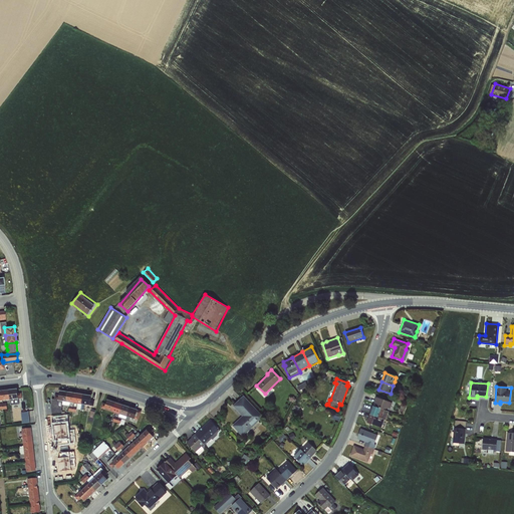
[(17,390),(9,391),(10,400),(18,399),(17,394),(17,390)]
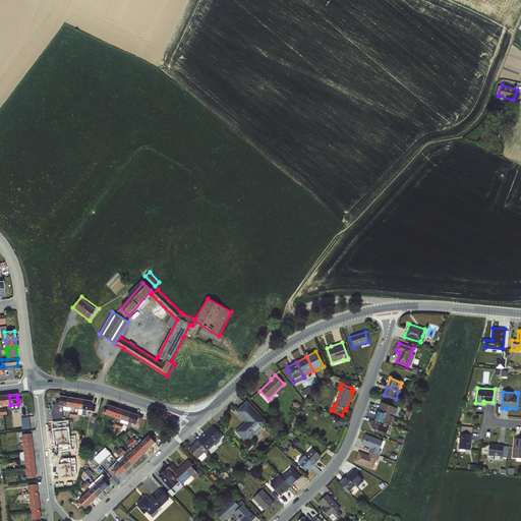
[(9,396),(1,396),(2,406),(10,405),(9,396)]
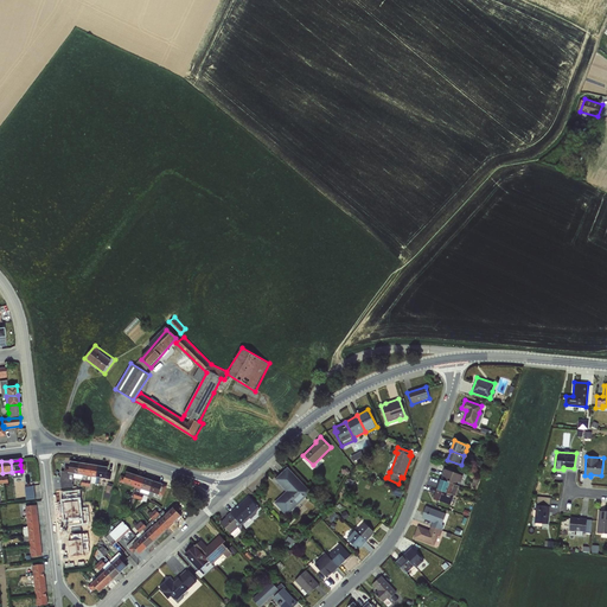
[(78,474),(81,462),(70,461),(69,473),(78,474)]
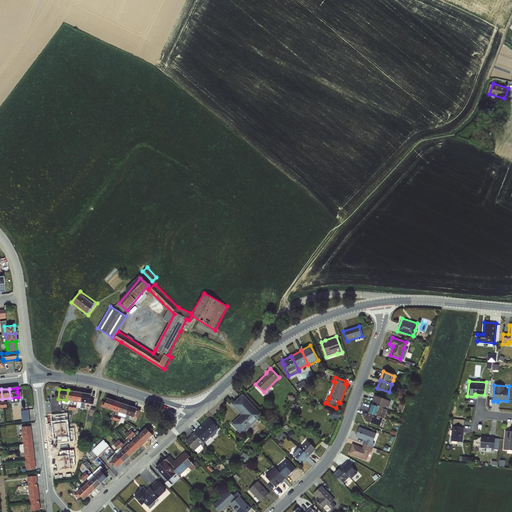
[(68,390),(66,400),(74,402),(75,391),(68,390)]
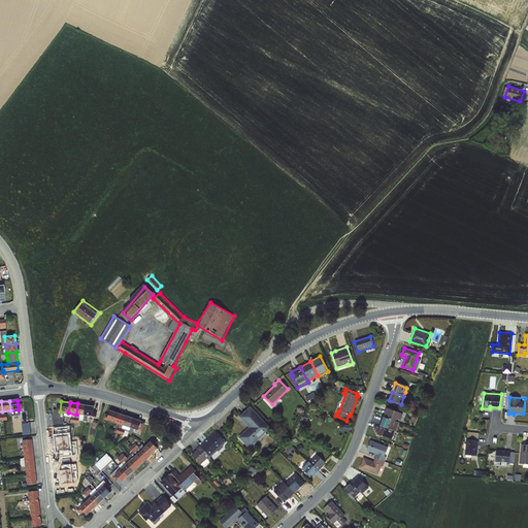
[(77,403),(76,415),(84,416),(86,405),(77,403)]
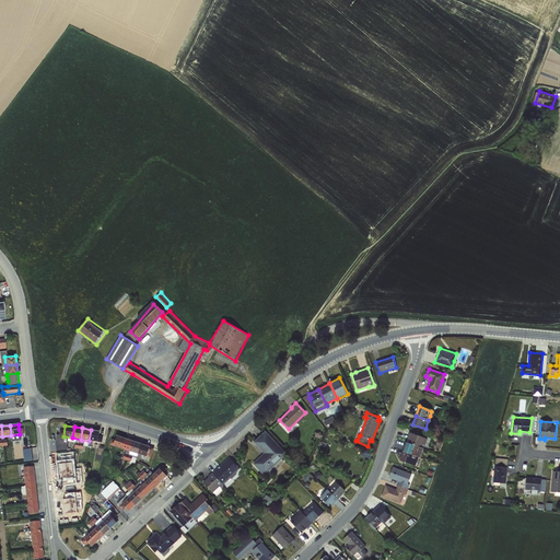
[(91,430),(89,441),(97,442),(98,436),(100,431),(91,430)]
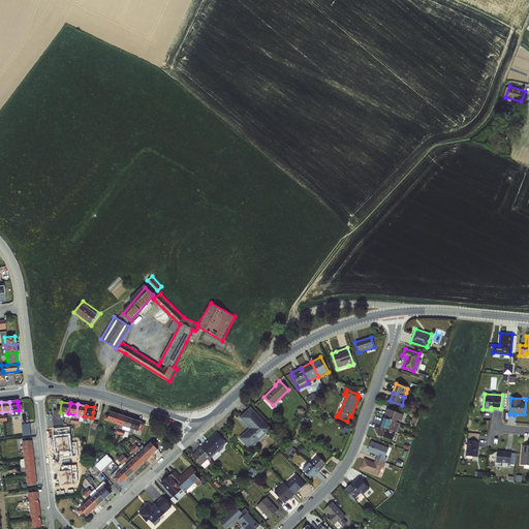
[(249,428),(239,438),(250,449),(271,429),(251,407),(240,417),(249,428)]
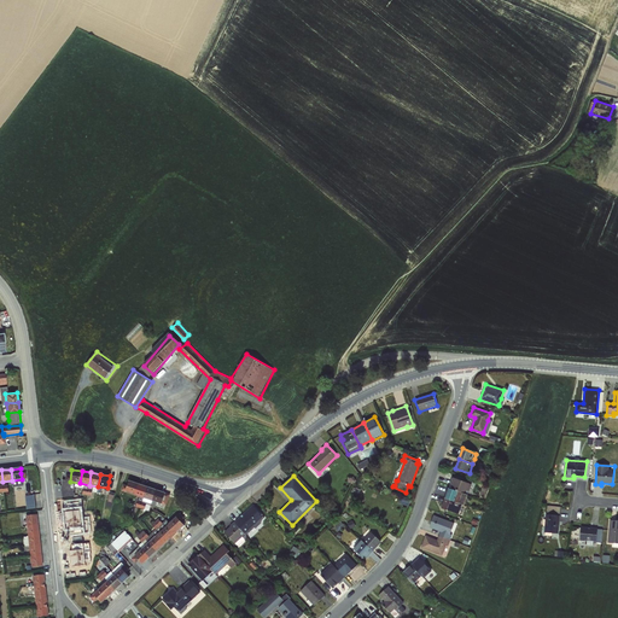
[(452,477),(448,488),(467,495),(472,484),(452,477)]
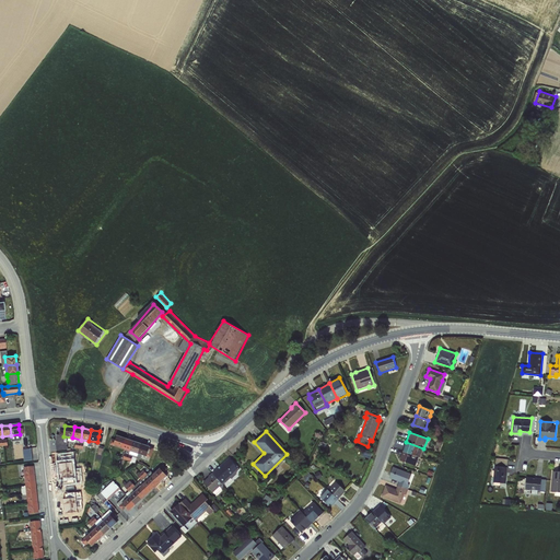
[(115,441),(114,446),(121,448),(126,438),(117,435),(115,441)]
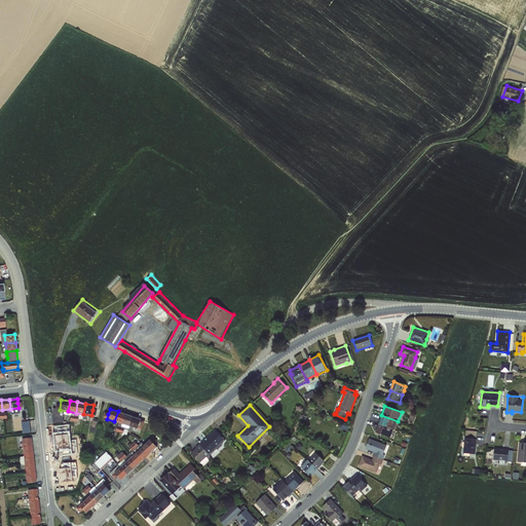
[(83,414),(82,419),(86,419),(87,416),(95,418),(96,416),(97,410),(92,410),(91,415),(83,414)]
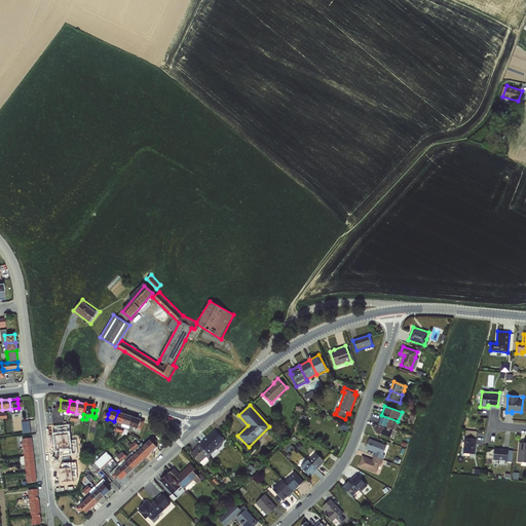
[(76,413),(68,411),(67,415),(71,415),(70,421),(74,421),(76,413)]
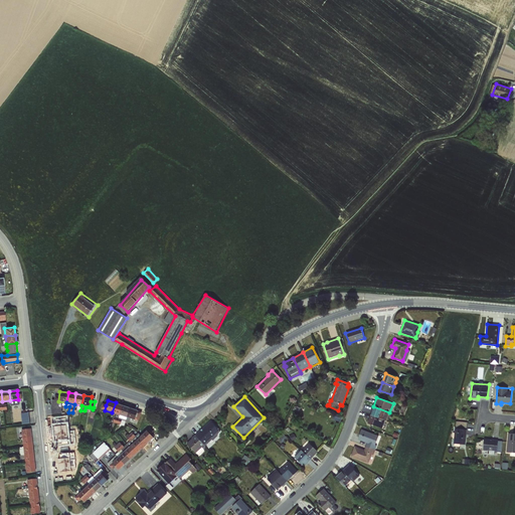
[(116,402),(112,412),(116,413),(120,415),(123,405),(116,402)]
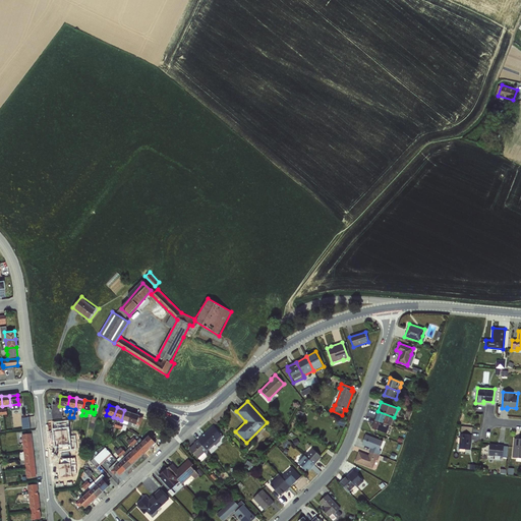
[(75,409),(73,417),(73,420),(75,420),(76,418),(77,418),(78,414),(81,415),(82,410),(75,409)]
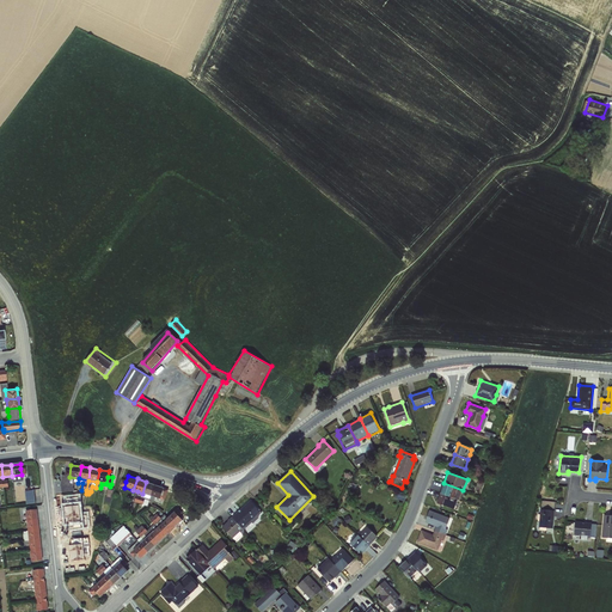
[(146,482),(142,494),(151,496),(154,484),(146,482)]
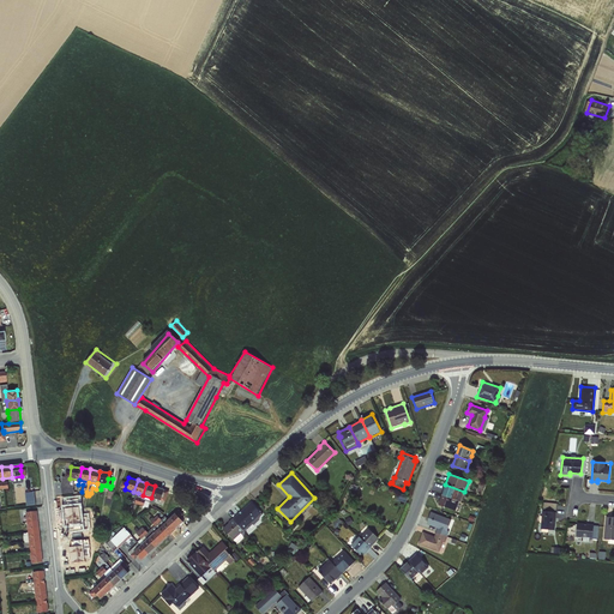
[(445,485),(443,495),(458,501),(461,503),(464,492),(445,485)]
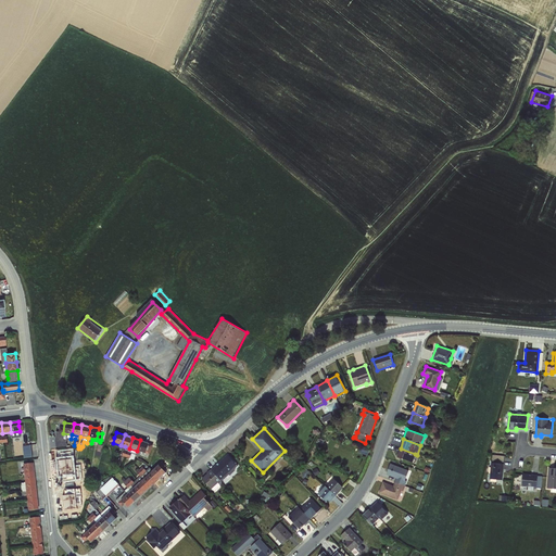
[(140,440),(137,451),(141,452),(146,454),(149,443),(140,440)]
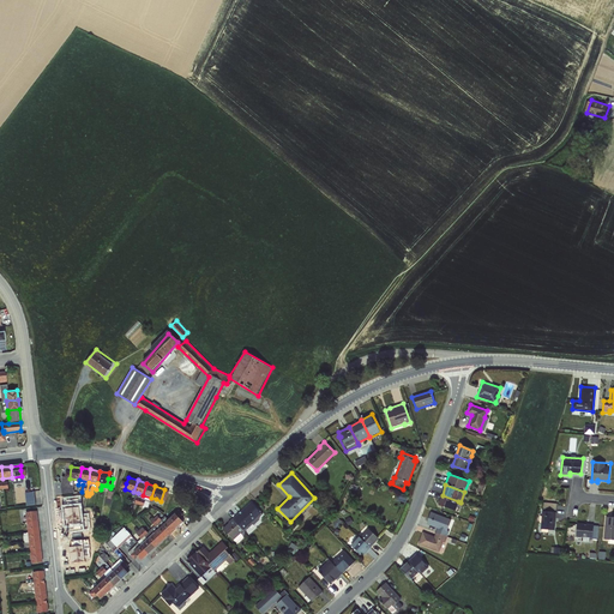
[(34,492),(25,493),(26,506),(36,505),(34,492)]
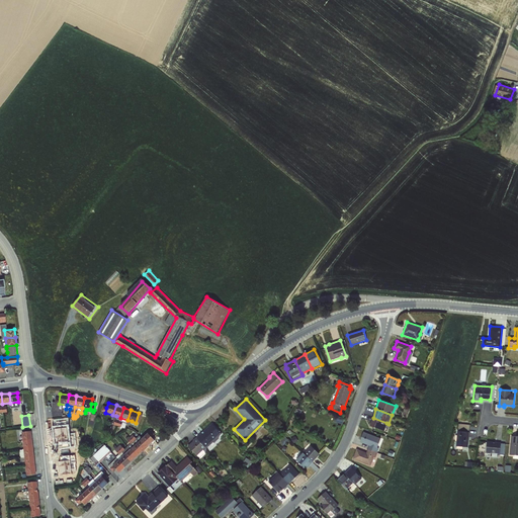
[(120,418),(117,426),(116,427),(120,428),(120,427),(122,423),(126,424),(127,420),(120,418)]
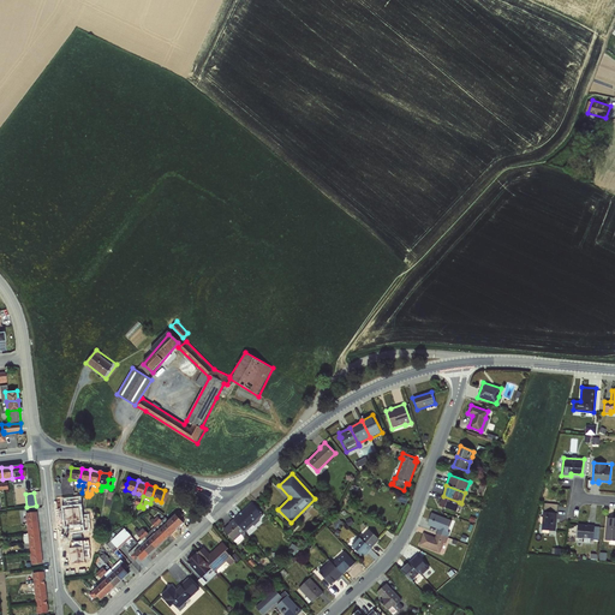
[(459,502),(443,496),(439,506),(457,512),(459,502)]
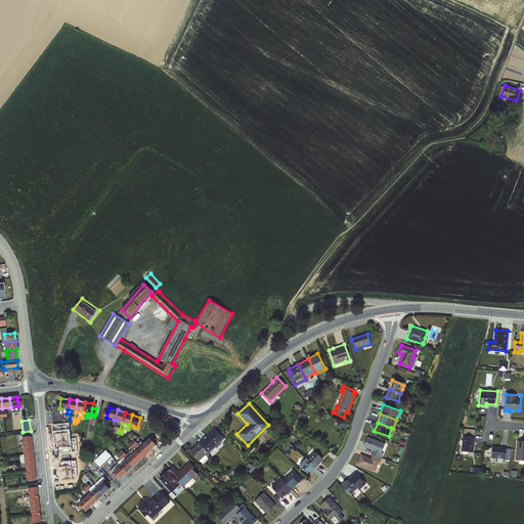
[(63,434),(62,426),(52,427),(53,436),(63,434)]
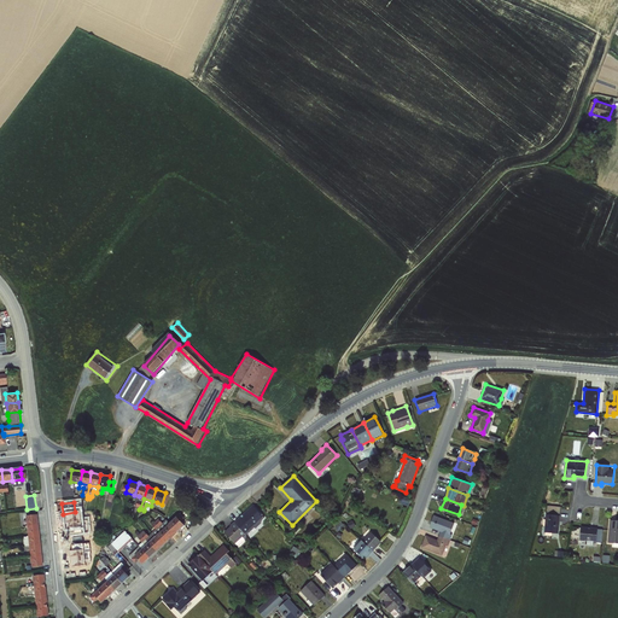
[(252,506),(234,523),(246,535),(254,528),(256,529),(261,523),(260,522),(264,518),(252,506)]
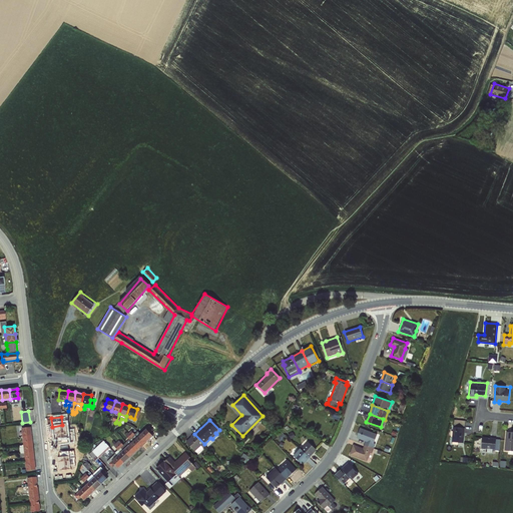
[(62,425),(52,427),(53,435),(63,434),(62,425)]
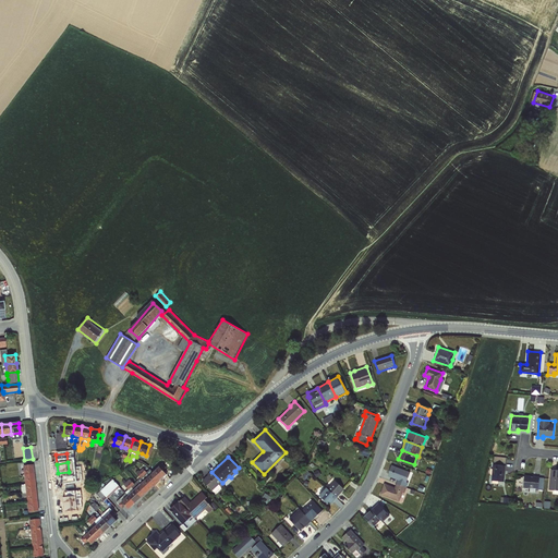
[(24,475),(35,474),(34,464),(23,465),(23,466),(24,473),(24,475)]
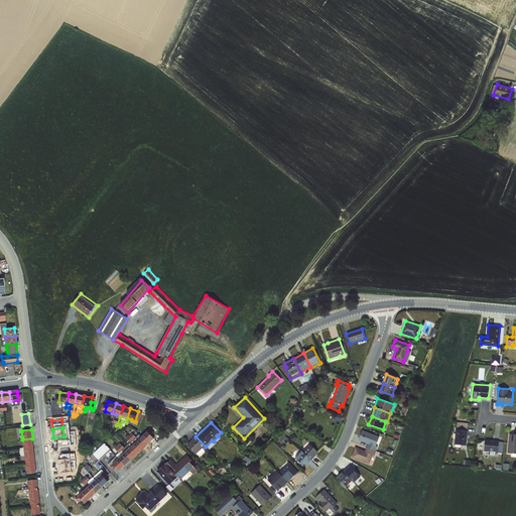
[(456,429),(455,444),(466,445),(467,430),(456,429)]
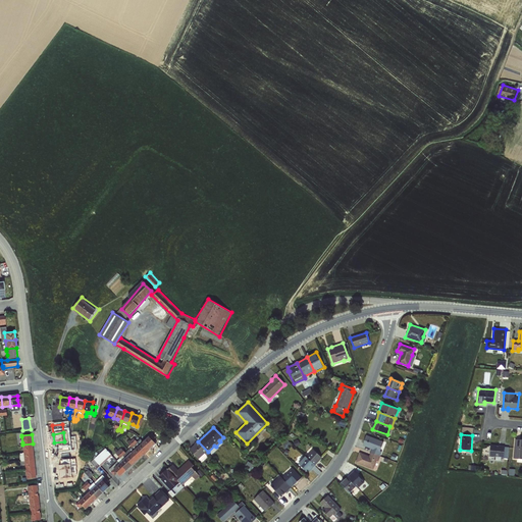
[(380,451),(383,442),(366,435),(363,445),(372,448),(371,453),(380,456),(382,452),(380,451)]
